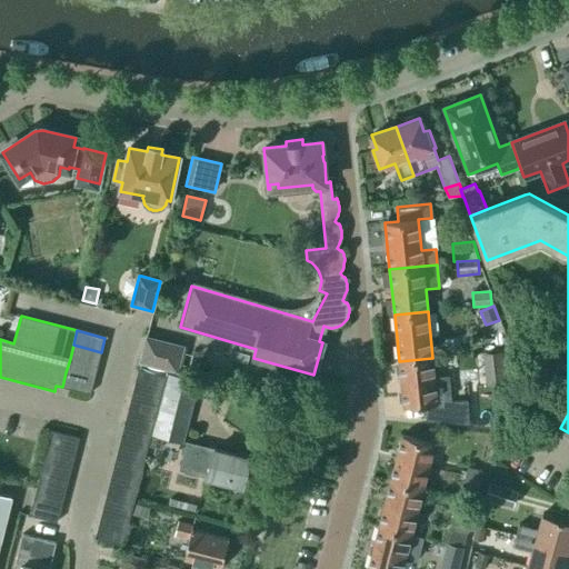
[(166,377),(166,373),(167,369),(177,371),(181,352),(146,343),(147,338),(146,338),(140,362),(141,362),(139,370),(166,377)]
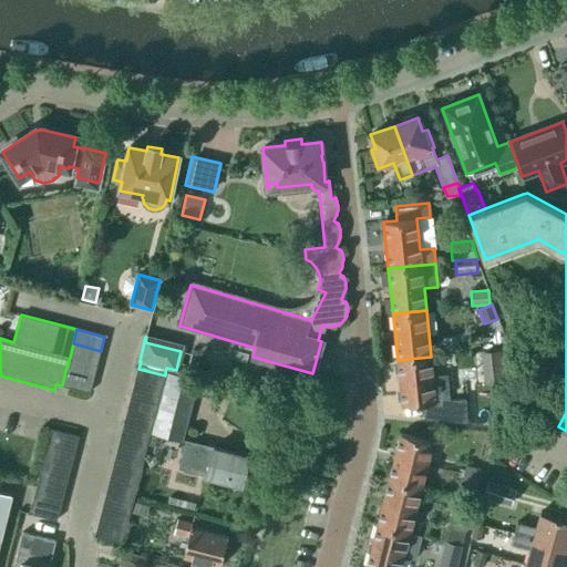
[(444,349),(459,348),(459,337),(443,338),(444,349)]
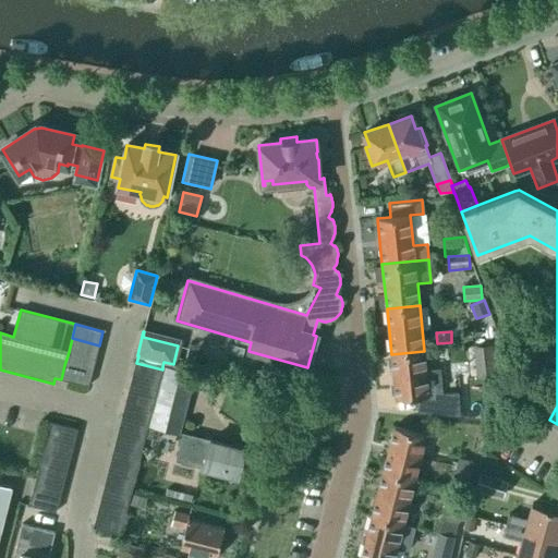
[(69,352),(96,359),(99,346),(72,338),(69,352)]
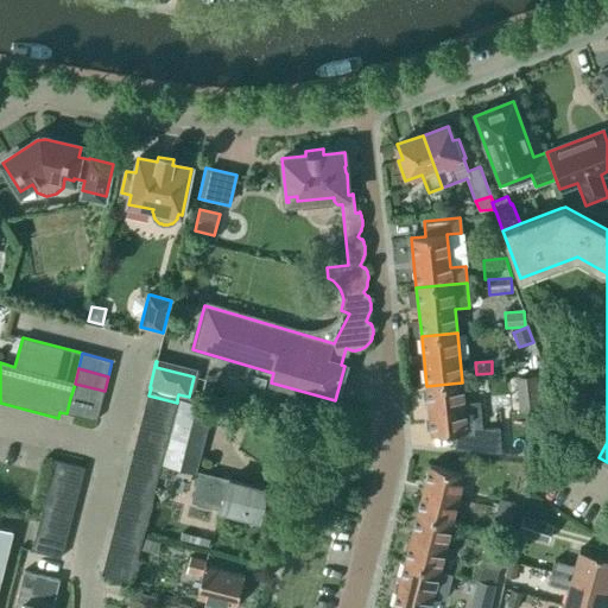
[(502,455),(529,458),(538,413),(540,412),(537,378),(515,379),(519,415),(526,413),(518,443),(504,439),(502,455)]
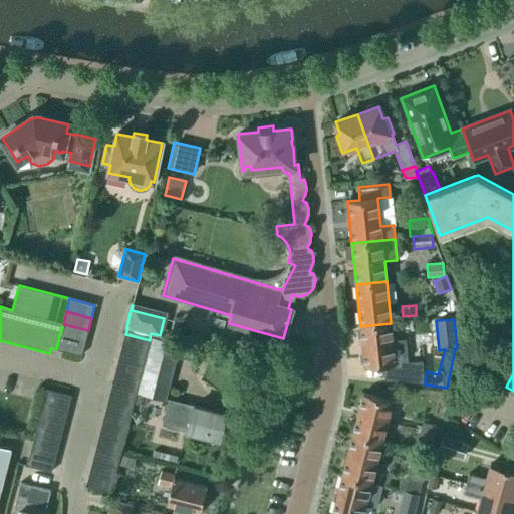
[(391,323),(360,326),(364,368),(384,365),(386,379),(423,382),(421,363),(405,363),(403,340),(393,341),(391,323)]
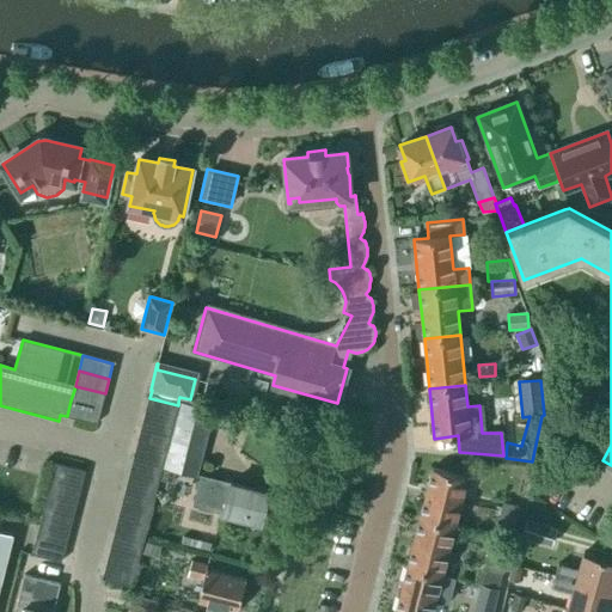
[(71,401),(101,409),(105,393),(75,386),(71,401)]
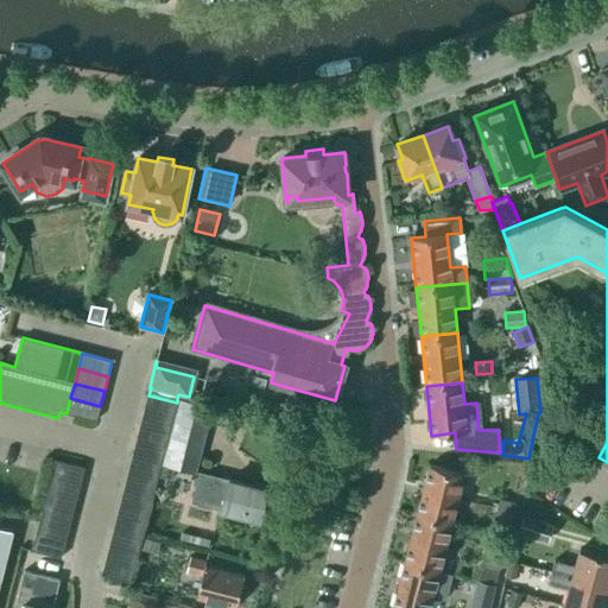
[(177,403),(149,396),(147,394),(144,410),(172,418),(177,403)]
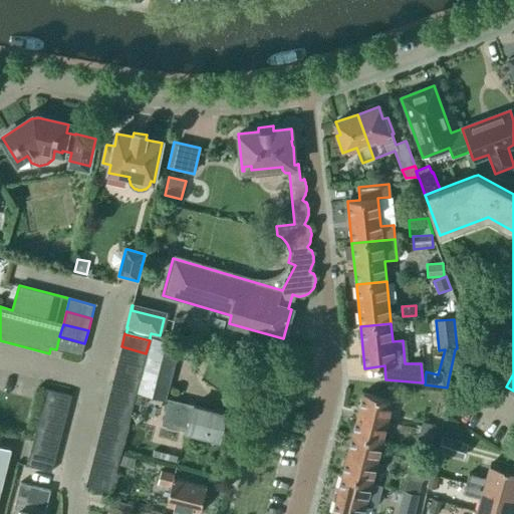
[(84,343),(59,336),(56,349),(81,356),(84,343)]
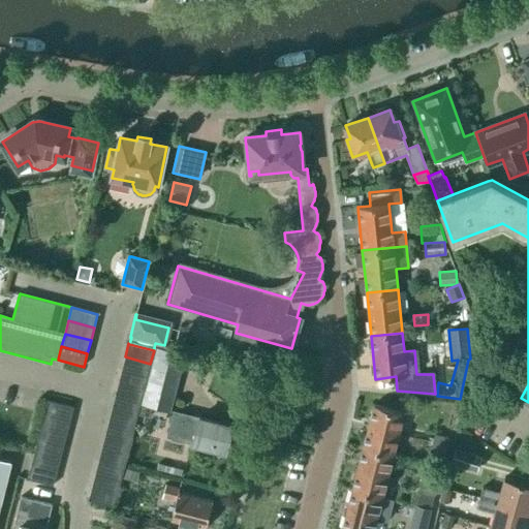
[(147,376),(145,387),(141,403),(139,405),(170,413),(186,354),(182,353),(154,347),(154,350),(150,364),(147,376)]
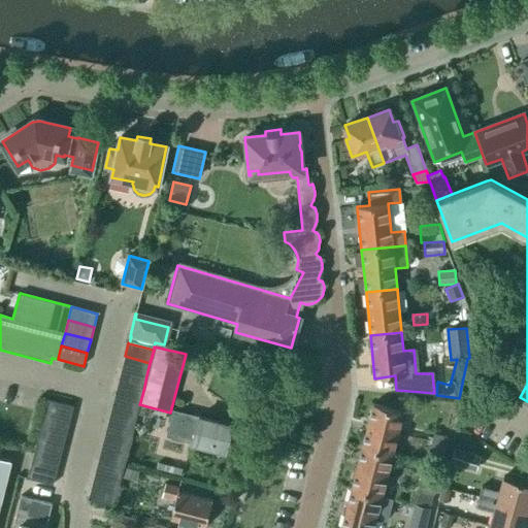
[(146,375),(150,363),(125,356),(121,369),(146,375)]
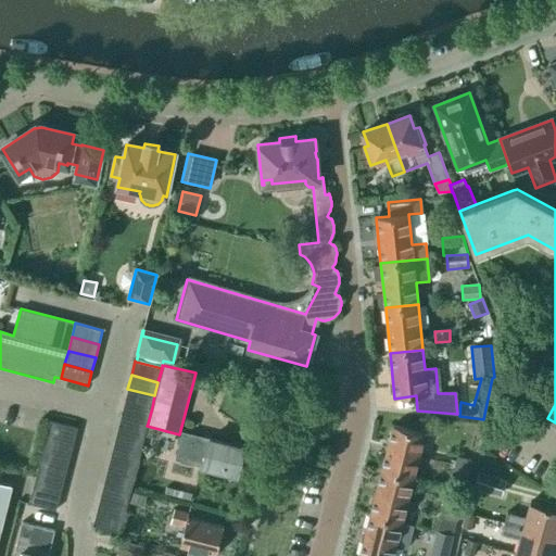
[(152,407),(154,395),(127,389),(125,400),(152,407)]
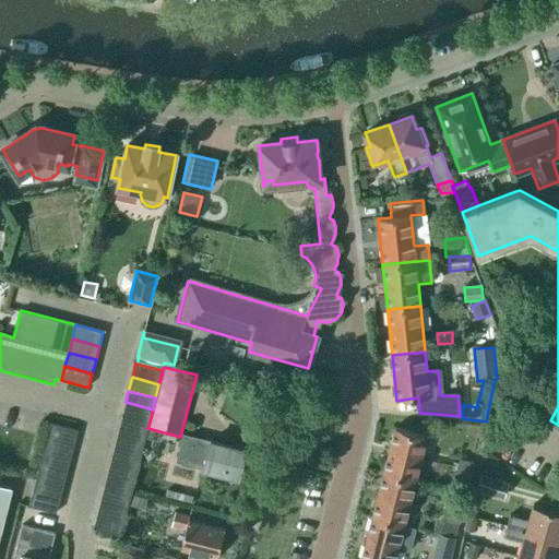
[(149,426),(153,409),(126,402),(121,418),(149,426)]
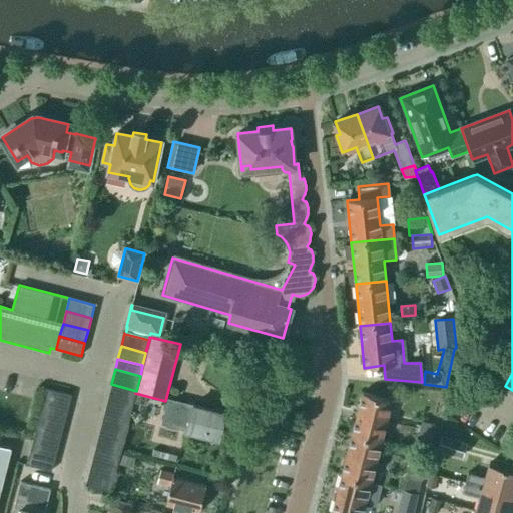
[(133,403),(135,393),(136,391),(111,384),(108,397),(133,403)]
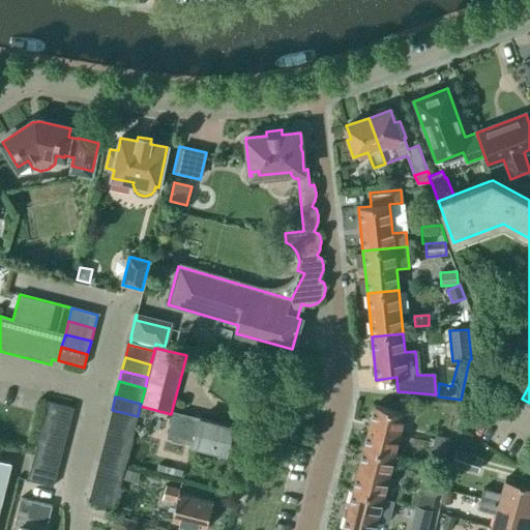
[(48,401),(45,414),(69,421),(74,408),(48,401)]
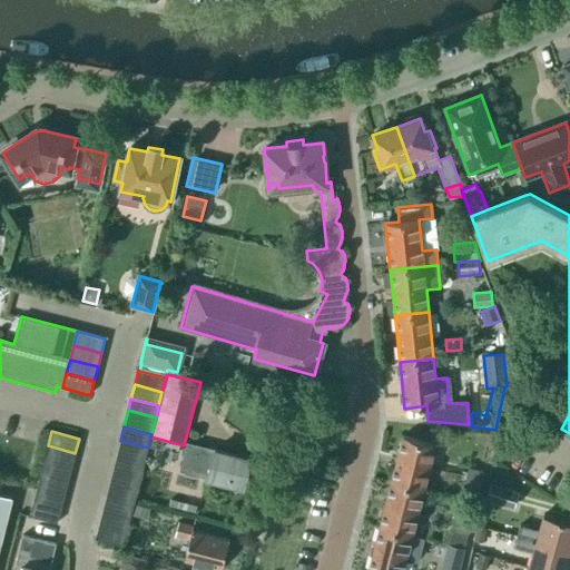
[(396,459),(430,468),(435,444),(403,436),(396,459)]
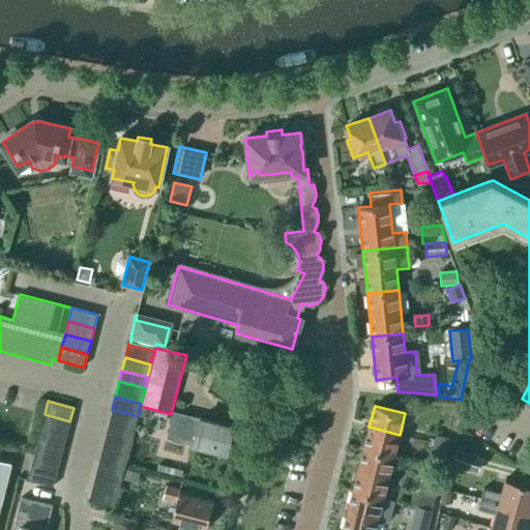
[(135,430),(138,416),(112,410),(109,422),(135,430)]
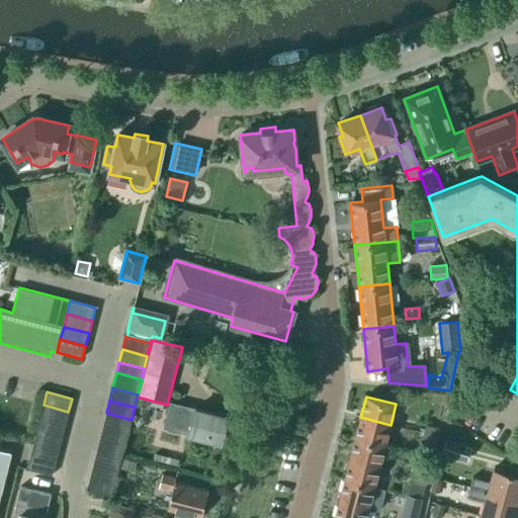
[(221,442),(228,417),(170,403),(164,428),(221,442)]
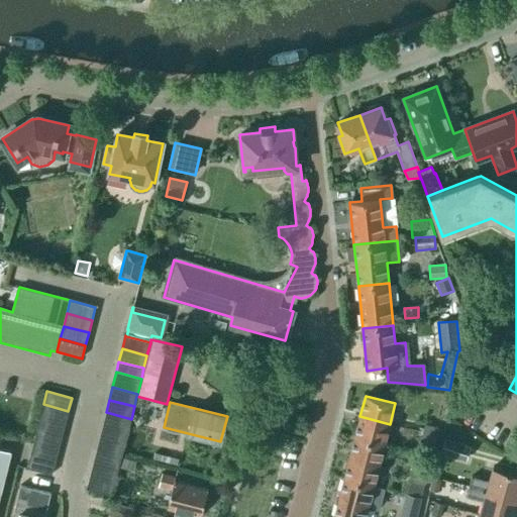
[(68,411),(43,404),(39,417),(65,423),(68,411)]
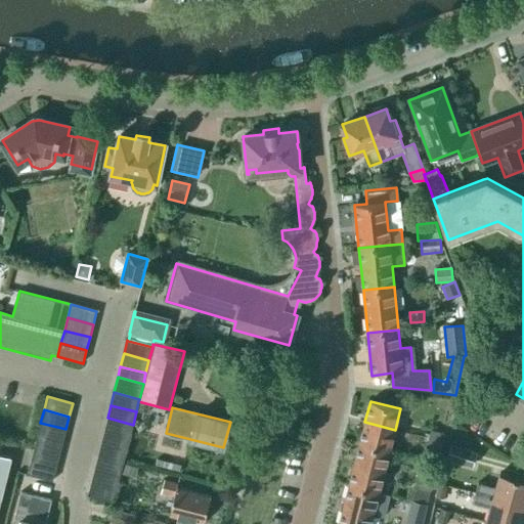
[(129,437),(133,425),(107,418),(103,431),(129,437)]
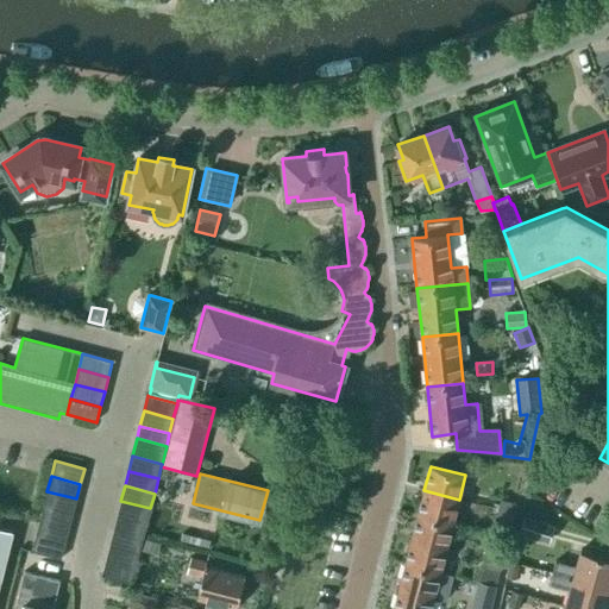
[(418,514),(452,523),(459,500),(424,490),(418,514)]
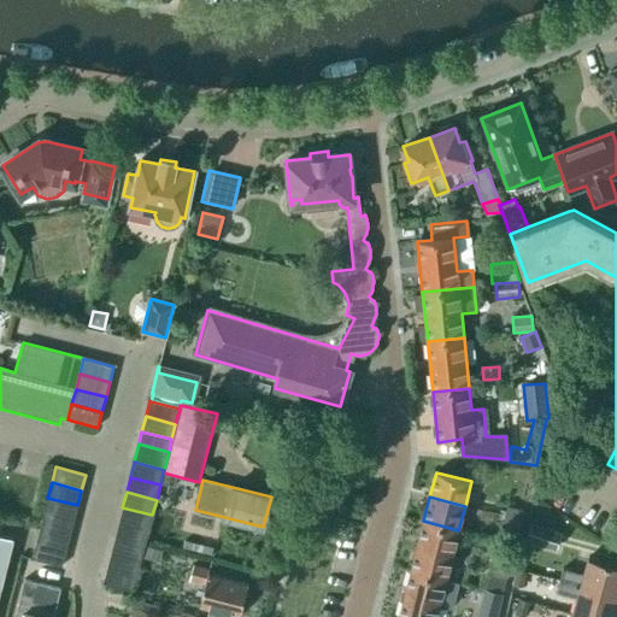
[(77,505),(47,498),(43,512),(74,521),(77,505)]
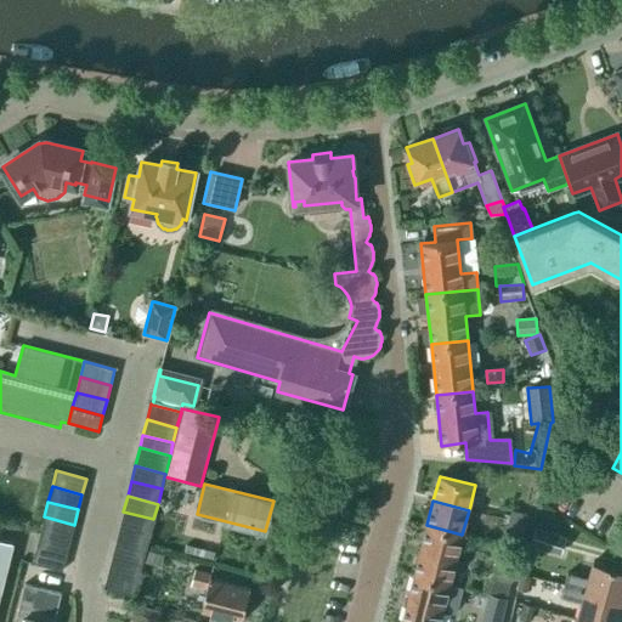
[(512,510),(509,520),(525,524),(527,515),(512,510)]
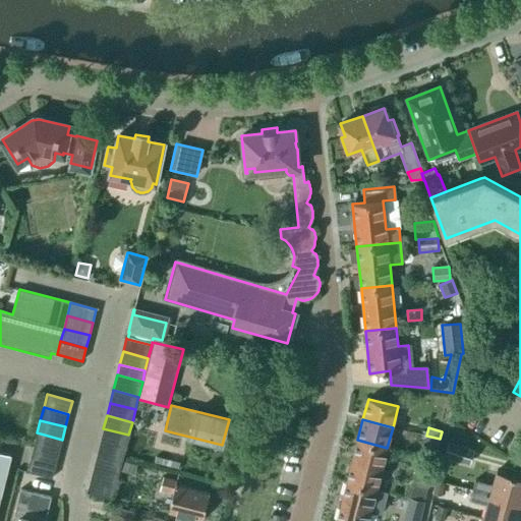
[(125,448),(128,435),(103,428),(100,441),(125,448)]
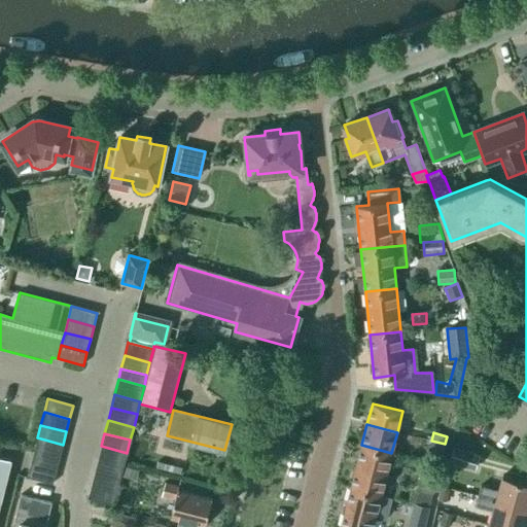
[(63,445),(37,437),(34,451),(60,457),(63,445)]
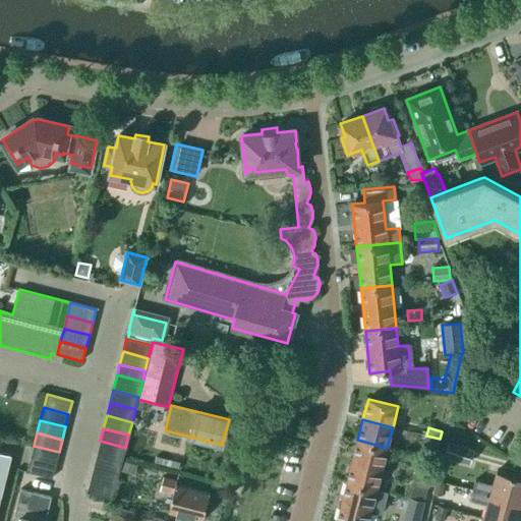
[(440,439),(426,436),(423,445),(438,449),(440,439)]
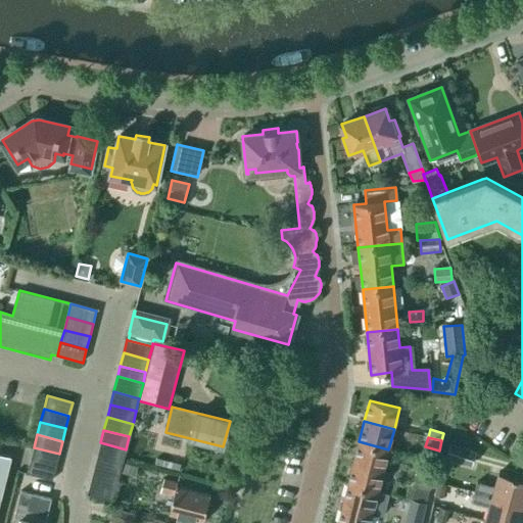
[(348,483),(378,490),(388,449),(359,441),(348,483)]
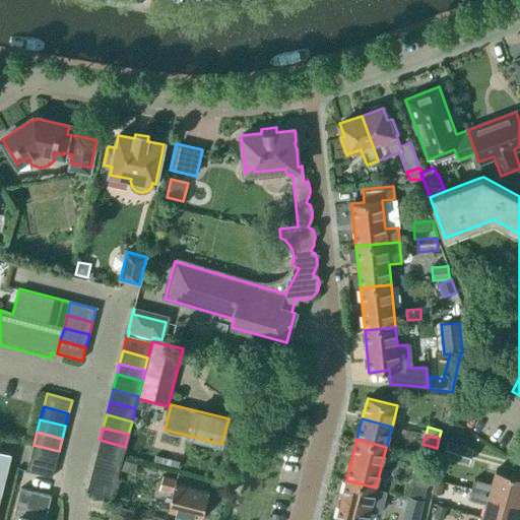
[(122,460),(122,459),(125,447),(100,440),(96,453),(122,460)]
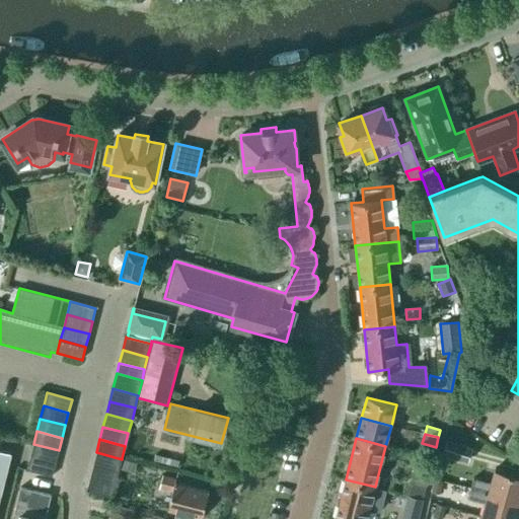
[(474,447),(448,439),(443,454),(468,462),(474,447)]
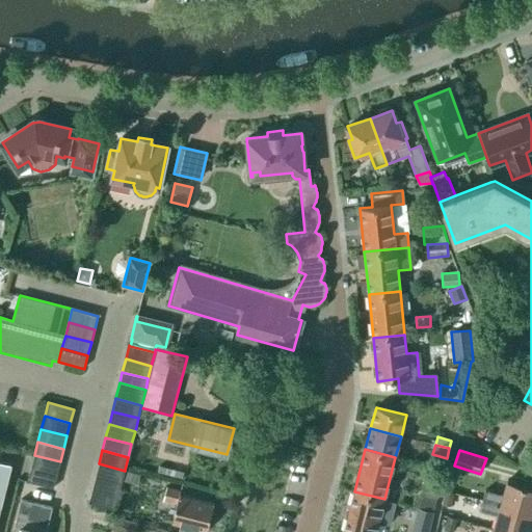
[(60,461),(34,455),(31,468),(57,475),(60,461)]
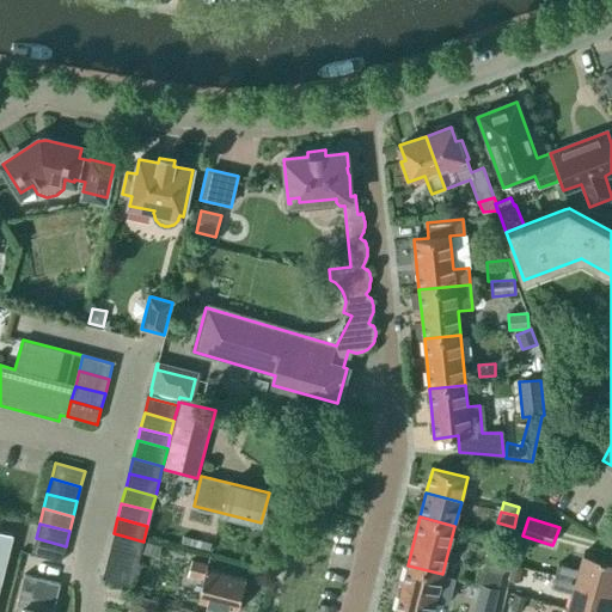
[(0,581),(12,533),(0,530),(0,581)]
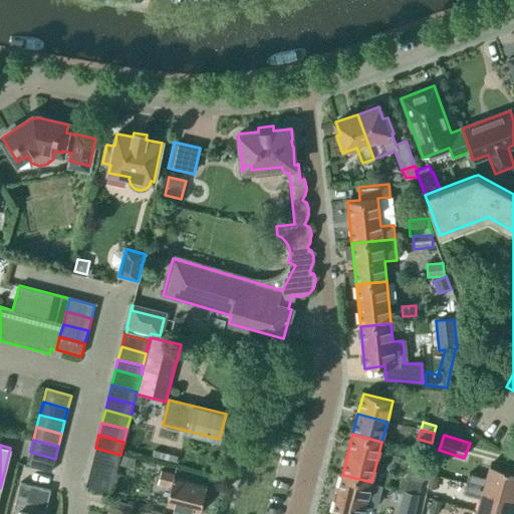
[(117,467),(117,464),(120,455),(95,448),(92,461),(117,467)]
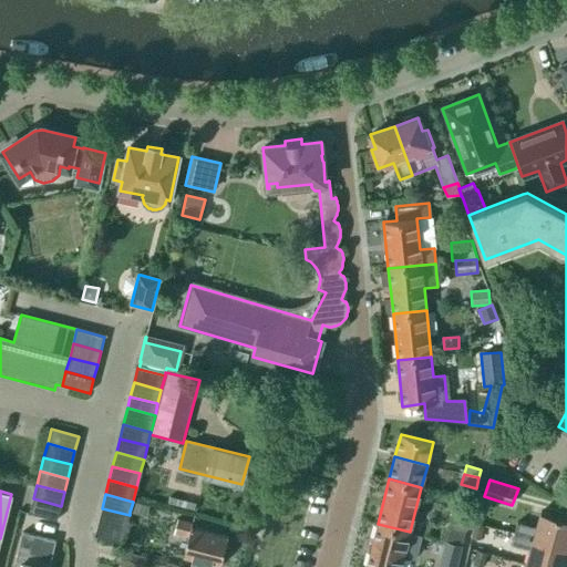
[(167,503),(194,511),(196,504),(168,497),(167,503)]
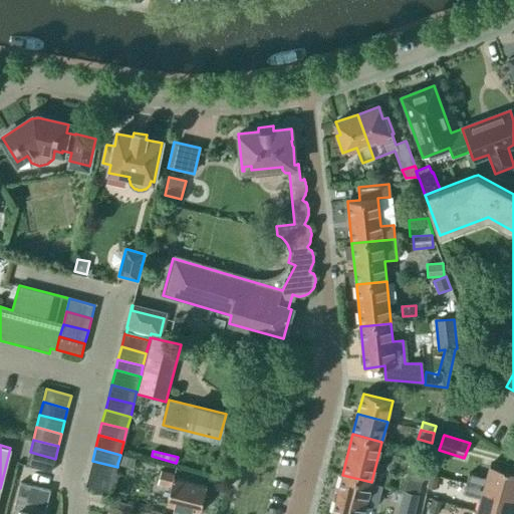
[(55,459),(30,452),(26,465),(51,472),(55,459)]
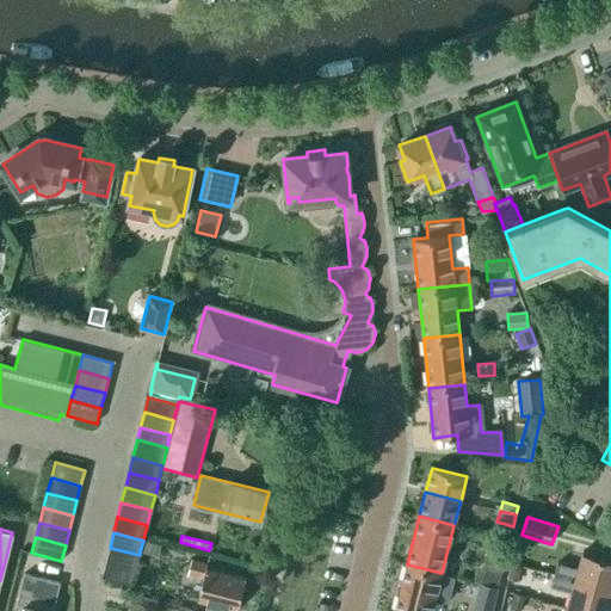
[(143,539),(143,541),(140,551),(159,556),(161,545),(143,539)]
